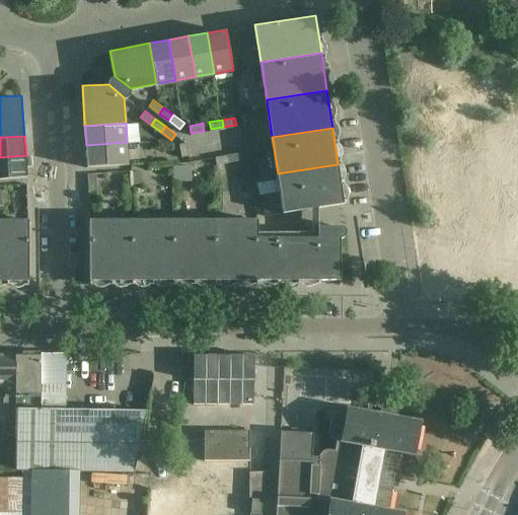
[(190,154),(188,140),(179,142),(181,155),(190,154)]
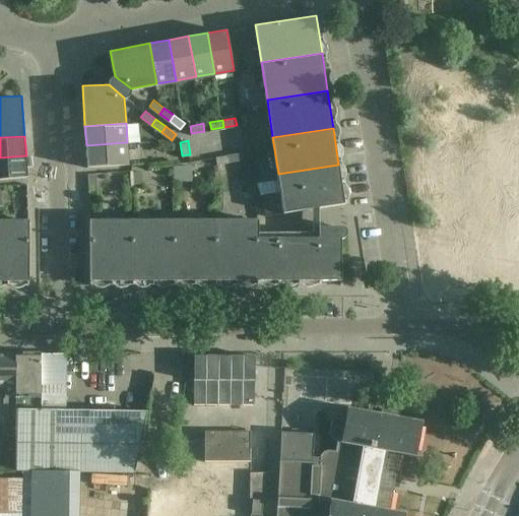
[(129,163),(127,142),(86,145),(87,166),(129,163)]
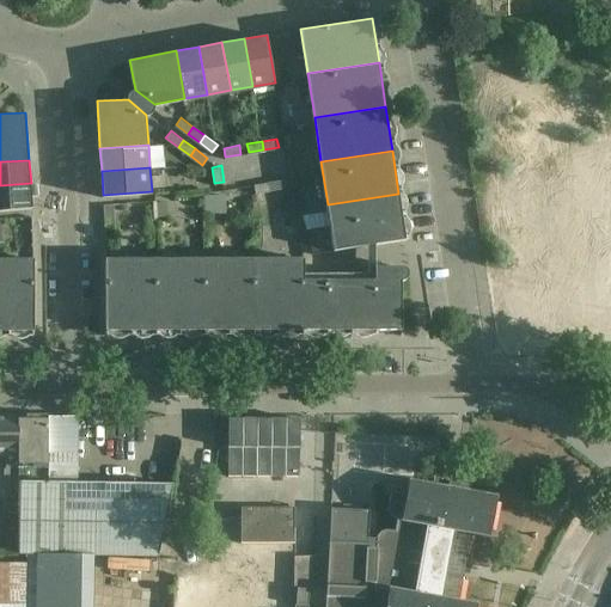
[(285,178),(269,181),(270,189),(286,186),(285,178)]
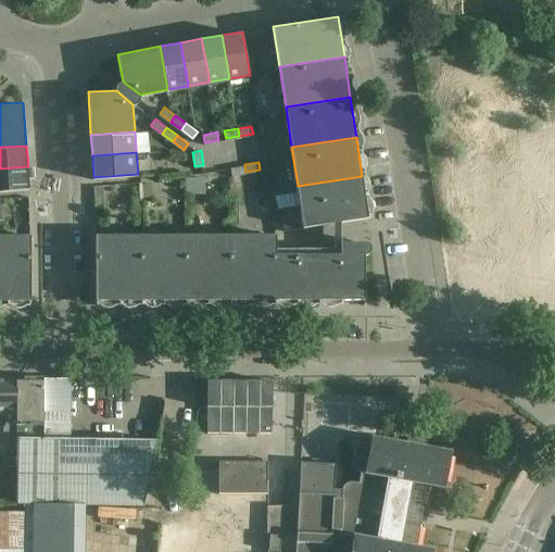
[(246,172),(244,164),(230,166),(231,175),(246,172)]
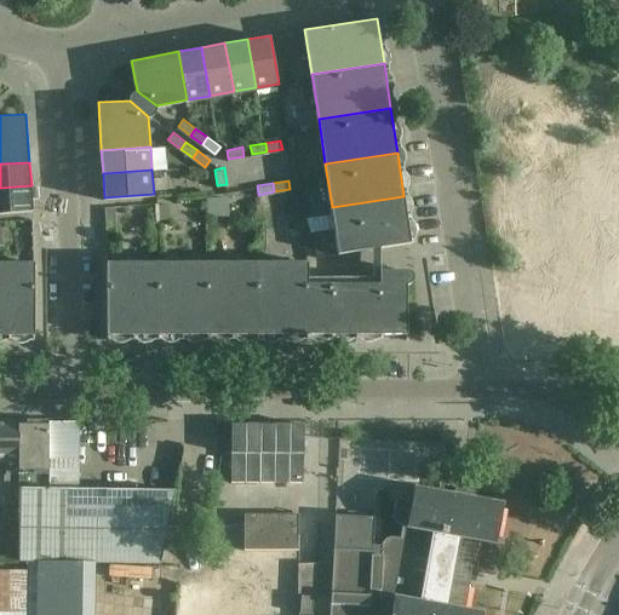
[(0,211),(33,210),(32,185),(0,188),(0,211)]
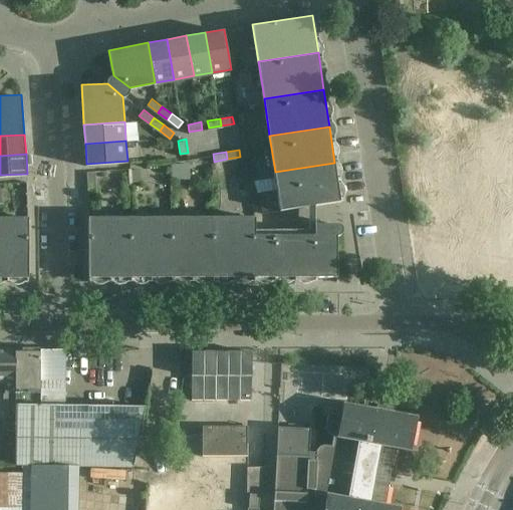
[(340,200),(334,163),(275,172),(277,189),(280,209),(340,200)]
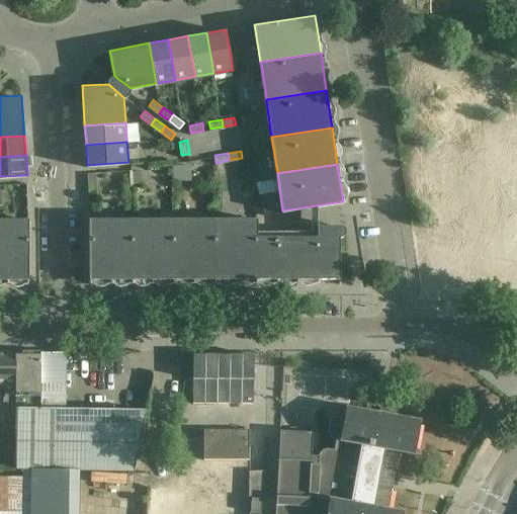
[(216,278),(214,217),(173,218),(173,278),(216,278)]
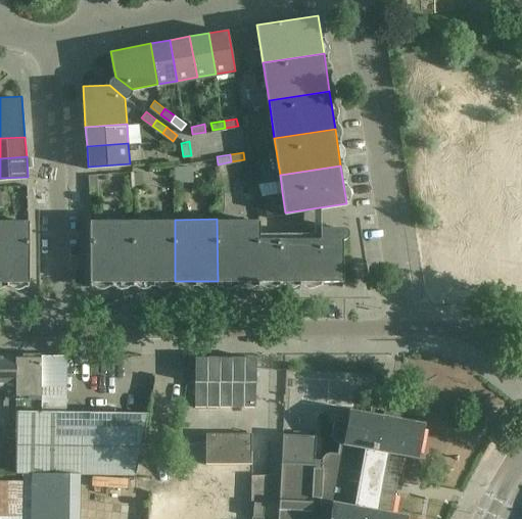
[(259,219),(239,219),(217,219),(218,281),(259,281),(259,238),(259,219)]
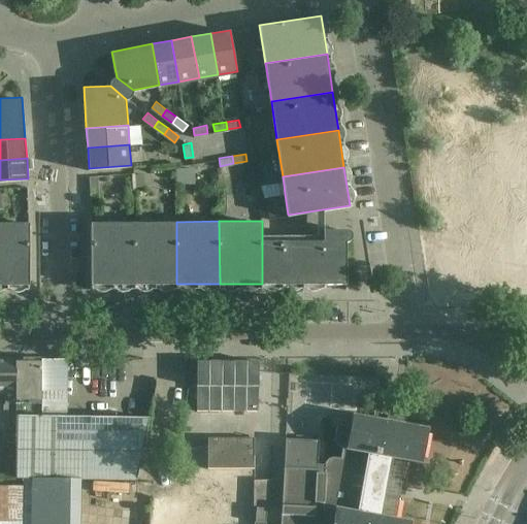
[(29,222),(0,222),(0,284),(30,285),(29,222)]
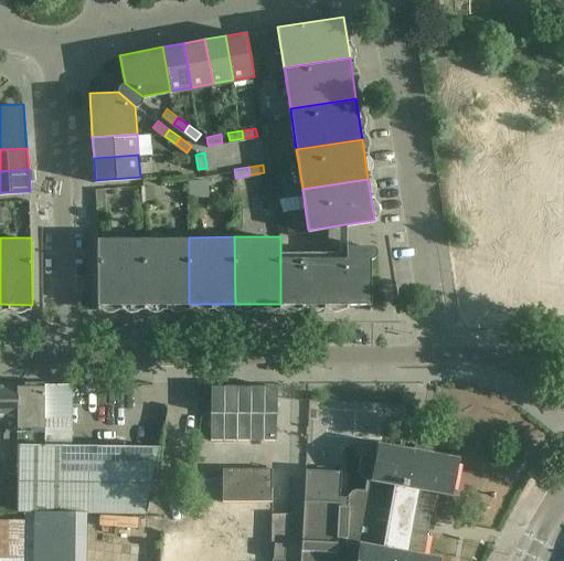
[(144,304),(144,237),(97,237),(97,304),(144,304)]
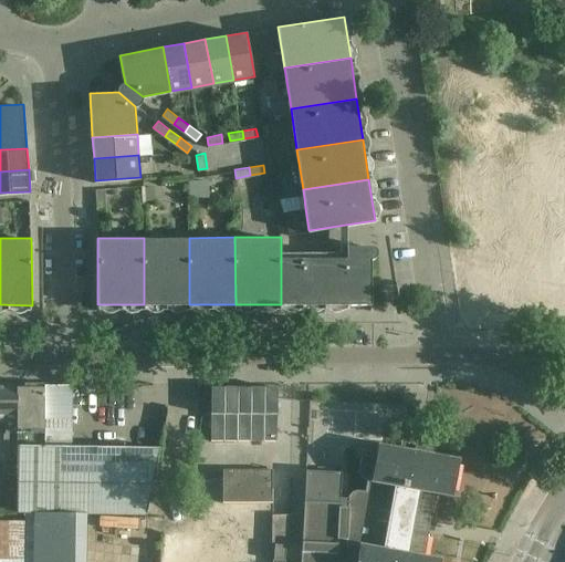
[(189,304),(189,238),(144,238),(144,304),(189,304)]
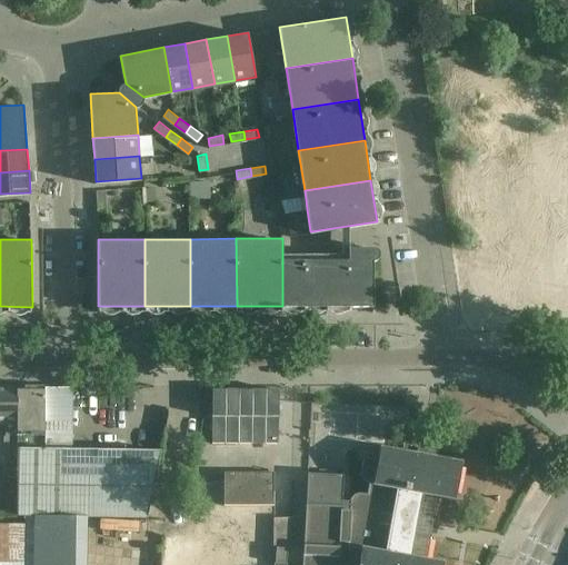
[(348,259),(328,259),(328,306),(374,306),(374,260),(376,259),(377,259),(378,258),(378,257),(379,256),(380,255),(380,254),(380,253),(380,251),(379,250),(378,249),(377,248),(376,247),(375,247),(374,247),(348,247),(348,259)]
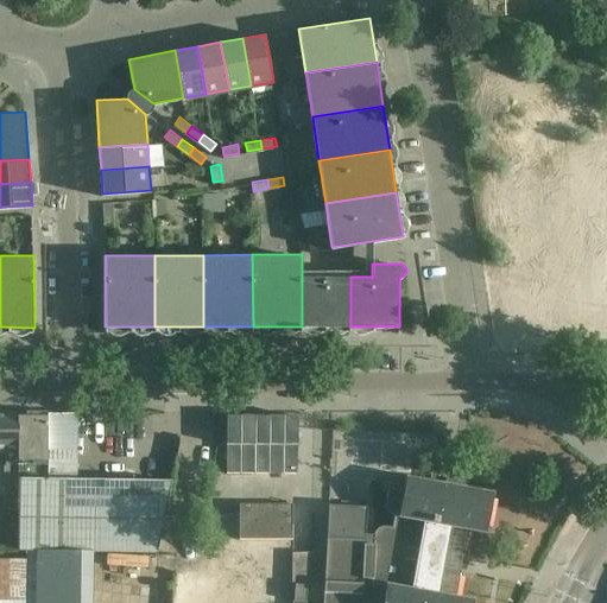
[(351,277),(302,277),(302,327),(351,327),(351,277)]
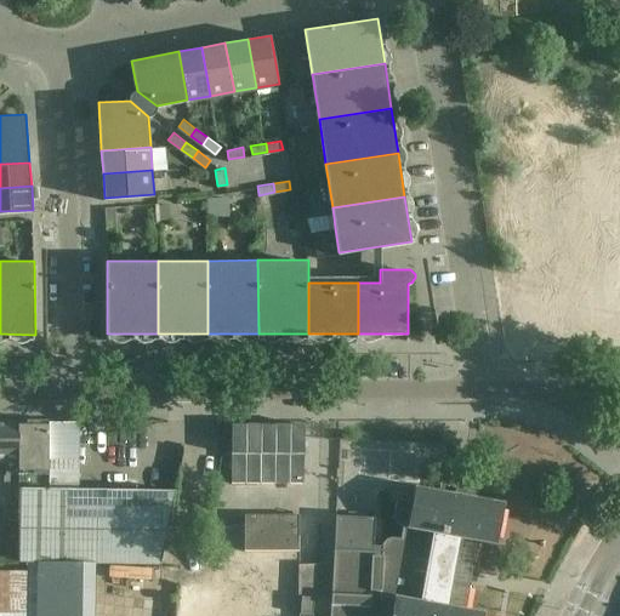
[(20,418),(0,418),(0,458),(7,460),(7,473),(5,473),(5,518),(18,518),(18,488),(20,418)]
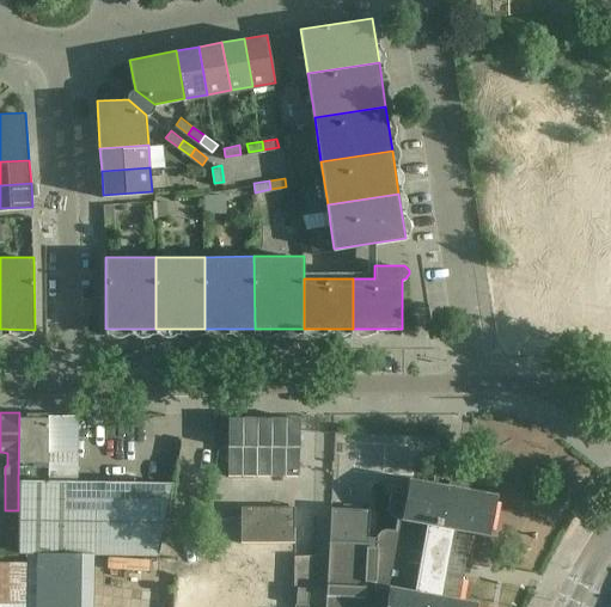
[(48,465),(48,412),(19,412),(18,480),(74,480),(74,465),(48,465)]
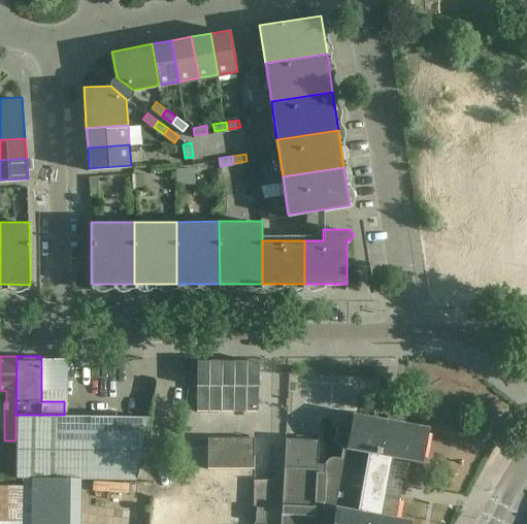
[(259,359),(197,359),(197,408),(259,408),(259,359)]
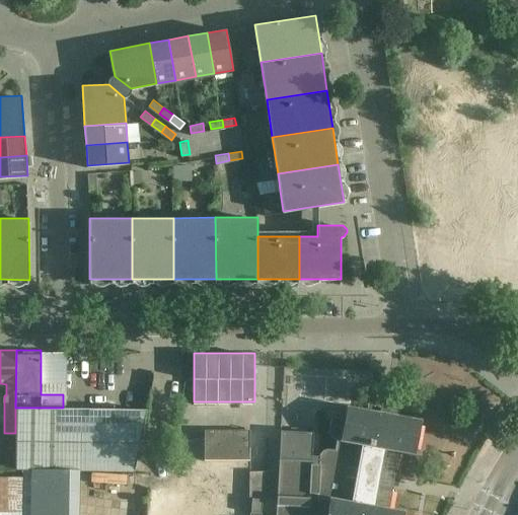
[(367,410),(348,407),(346,417),(333,414),(329,428),(329,430),(329,432),(330,433),(330,434),(331,436),(335,437),(336,438),(338,438),(336,448),(329,447),(326,447),(325,448),(323,448),(322,450),(320,452),(319,454),(319,463),(312,463),(313,431),(281,429),(276,514),(402,514),(403,511),(388,508),(399,449),(415,452),(421,420),(381,412),(383,399),(369,396),(367,410)]
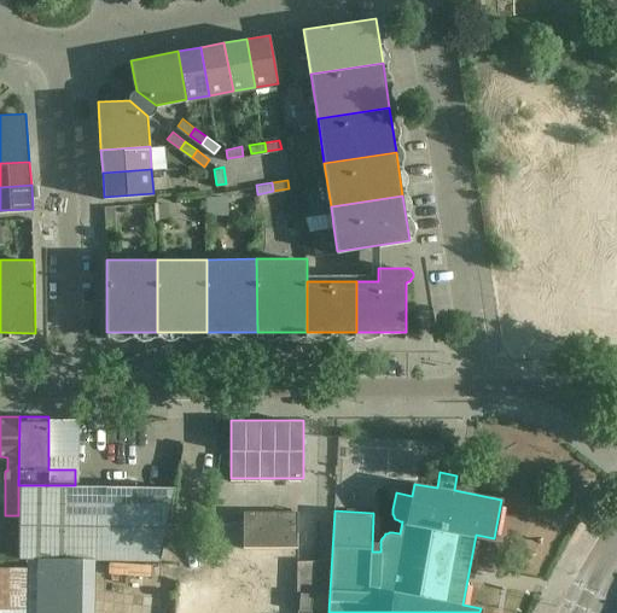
[(151,486),(75,485),(18,485),(18,515),(18,556),(28,556),(28,558),(38,559),(94,559),(159,560),(175,486),(151,486)]
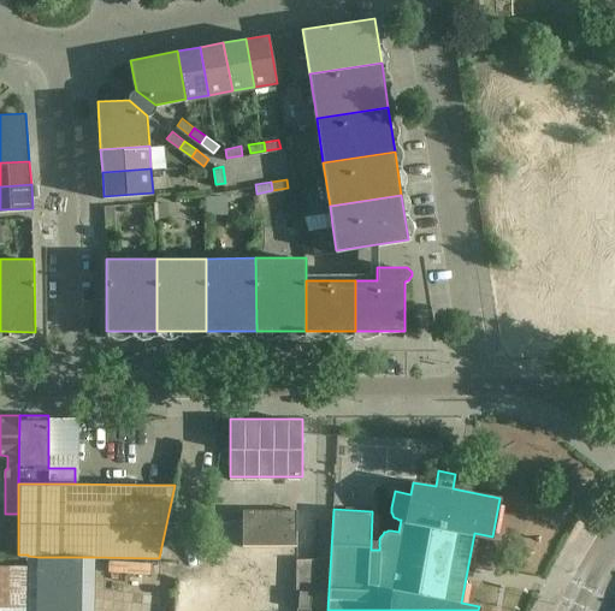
[(243,508),(243,544),(296,544),(296,508),(243,508)]
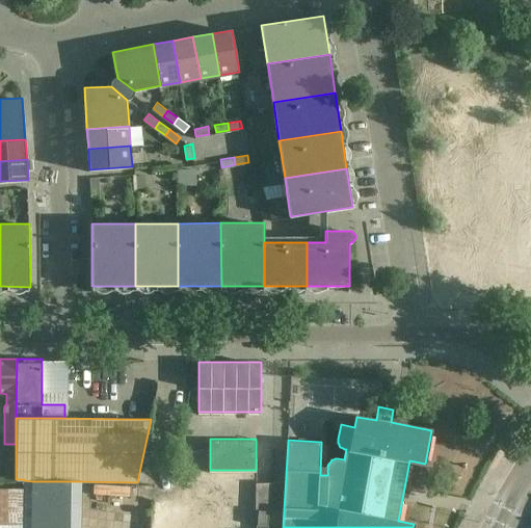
[(31,527),(32,481),(24,480),(24,487),(0,486),(0,527),(31,527)]
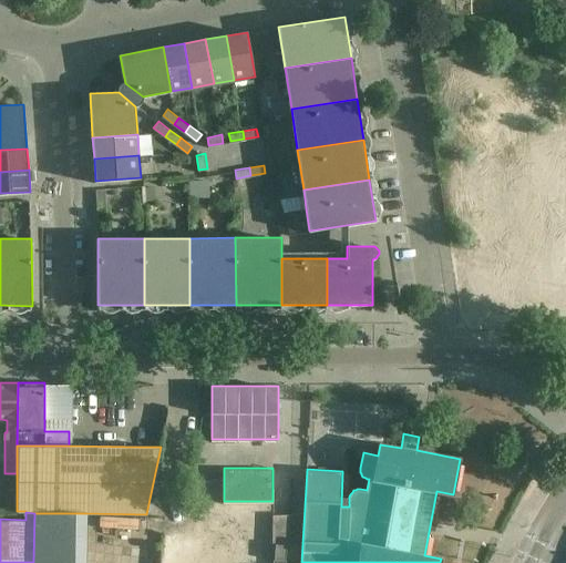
[(85,562),(86,513),(34,513),(33,562),(85,562)]
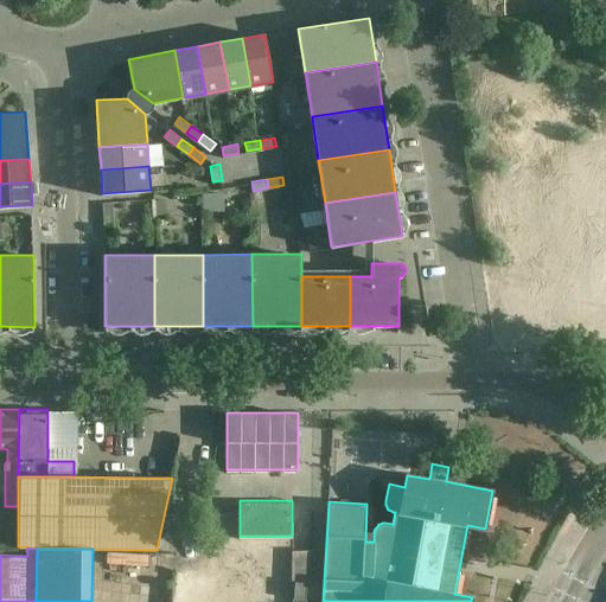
[(311,549),(294,549),(294,596),(294,597),(311,597),(311,549)]
